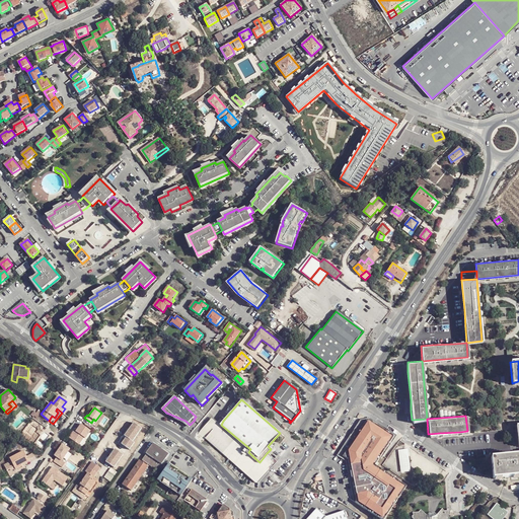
[(248,452),(250,449),(221,425),(218,422),(214,419),(212,417),(204,426),(198,433),(201,436),(254,483),(256,484),(262,478),(276,462),(267,453),(260,462),(248,452)]
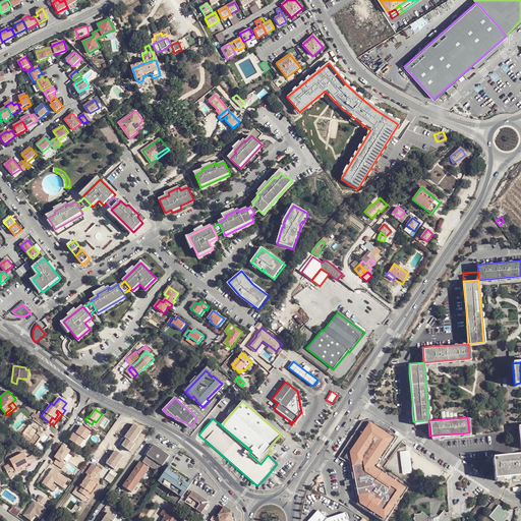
[(395,439),(368,421),(367,423),(394,441),(395,439)]
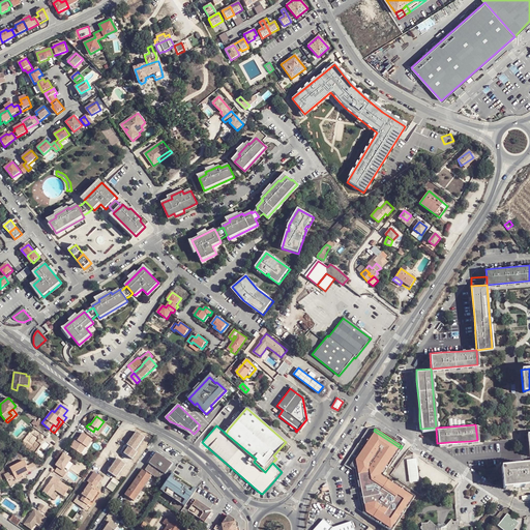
[(362,441),(356,450),(351,458),(381,477),(401,448),(374,431),(373,433),(365,444),(362,441)]
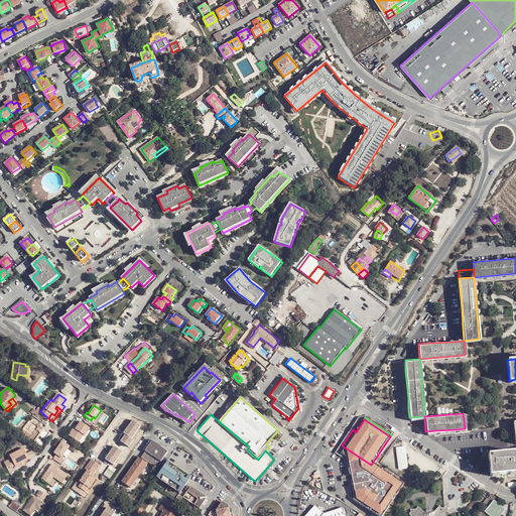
[(74,427),(69,434),(77,440),(82,432),(84,434),(86,435),(91,427),(82,421),(77,427),(76,428),(74,427)]
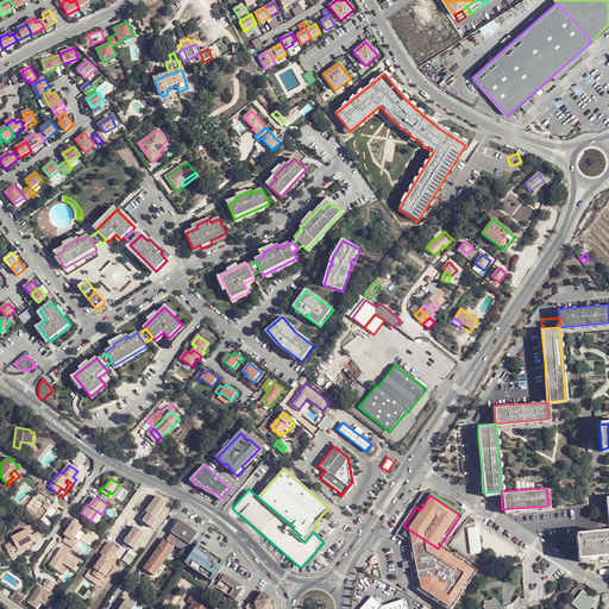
[(422,497),(416,507),(420,510),(428,497),(422,497)]
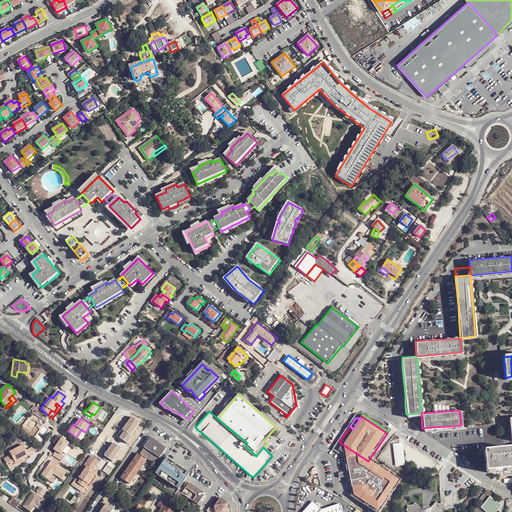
[(155,441),(157,439),(151,435),(144,446),(146,447),(141,453),(154,462),(158,455),(159,457),(166,446),(161,443),(160,445),(155,441)]
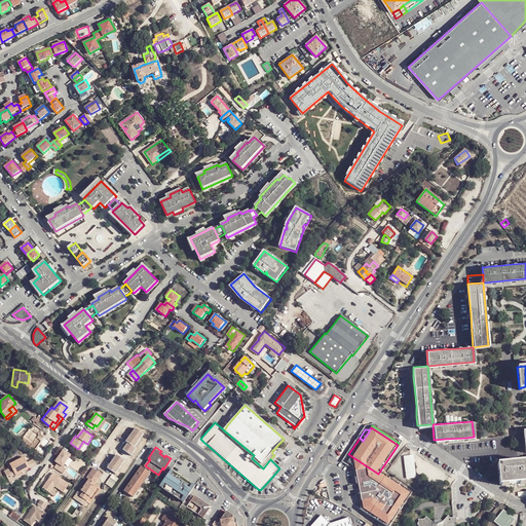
[(71,454),(63,449),(55,461),(58,462),(54,466),(64,473),(67,468),(63,466),(71,454)]
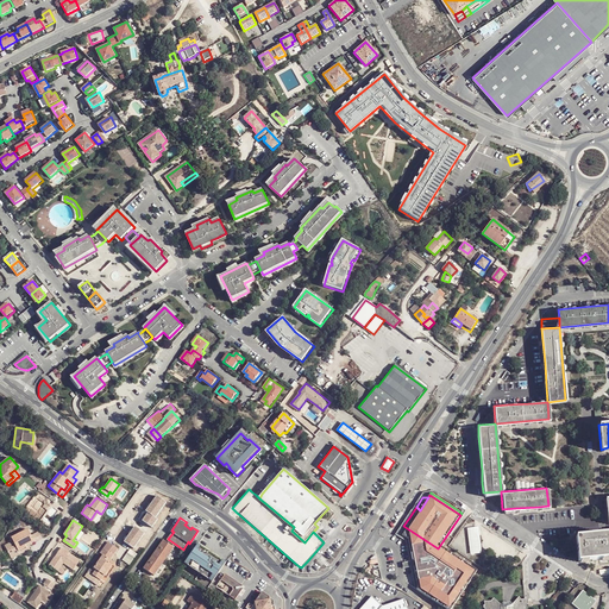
[(403,526),(397,537),(407,542),(418,590),(415,592),(441,608),(452,608),(476,573),(438,548),(403,526)]
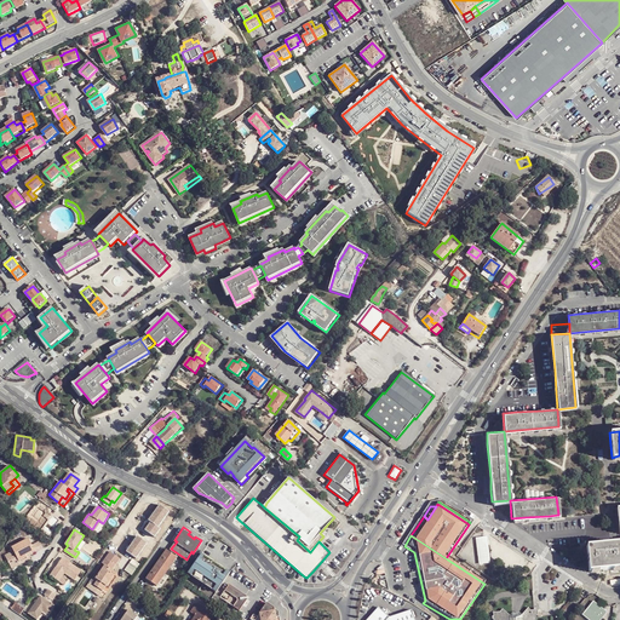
[(29,557),(27,554),(35,550),(33,545),(29,538),(13,546),(15,550),(18,558),(21,562),(29,557)]
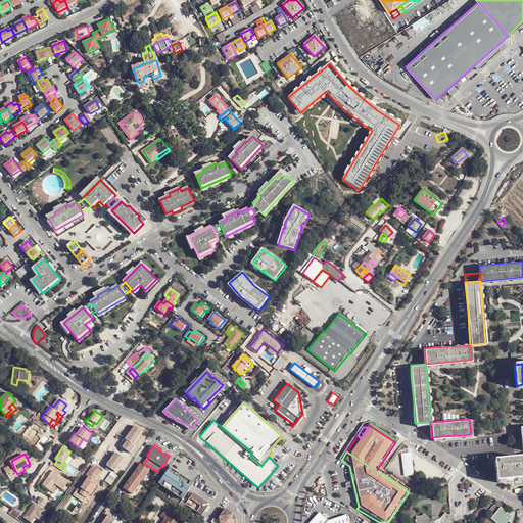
[(410,454),(402,455),(405,475),(413,474),(411,460),(410,454)]
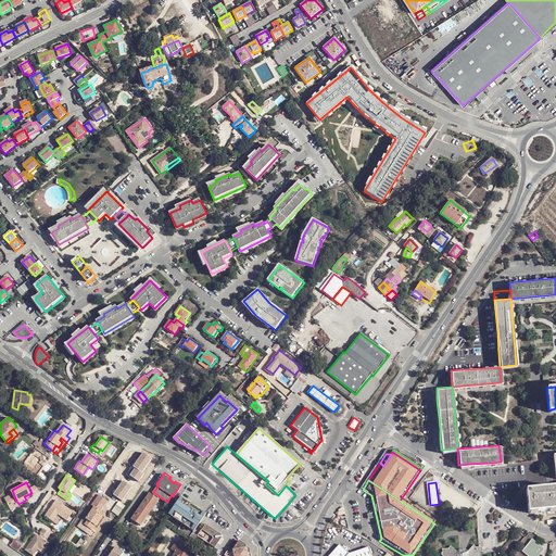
[(32,493),(33,494),(39,491),(36,485),(29,489),(32,493)]
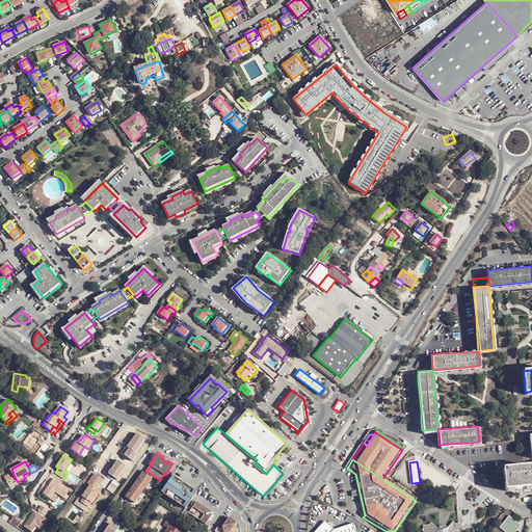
[(531,464),(503,468),(505,488),(520,487),(531,485),(531,464)]
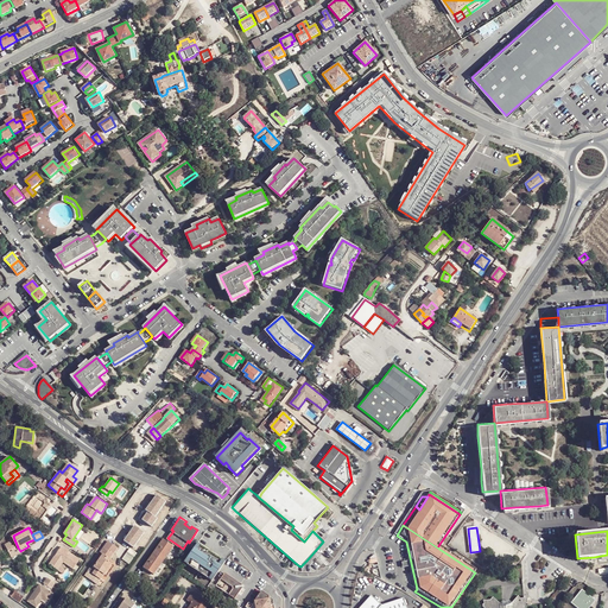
[(397,536),(394,538),(404,544),(409,564),(401,567),(403,571),(410,570),(415,591),(417,589),(406,542),(397,536)]
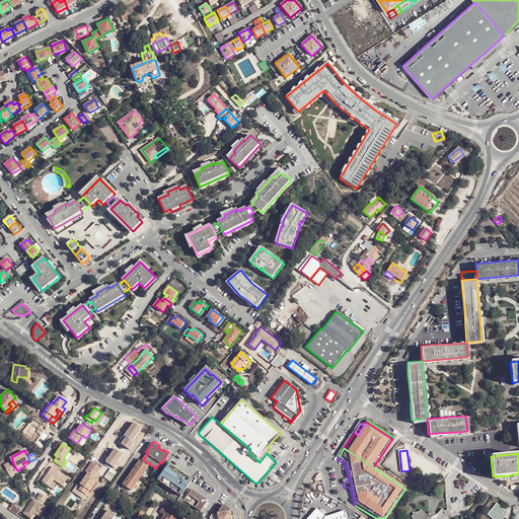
[(130,472),(139,478),(148,465),(139,459),(130,472)]
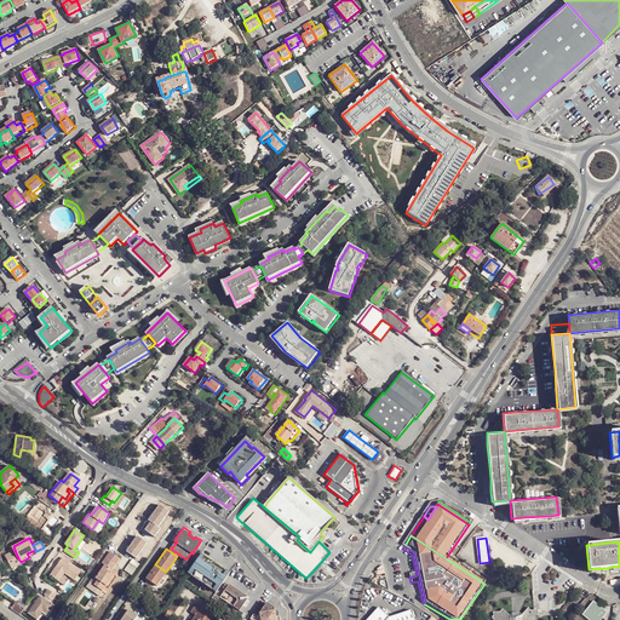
[(18,558),(15,550),(6,555),(12,568),(22,563),(21,562),(18,558)]
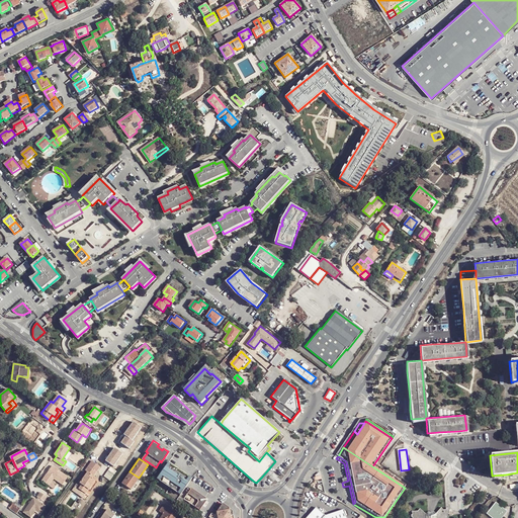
[(30,460),(29,459),(22,462),(24,465),(17,469),(18,470),(26,466),(25,463),(30,460)]
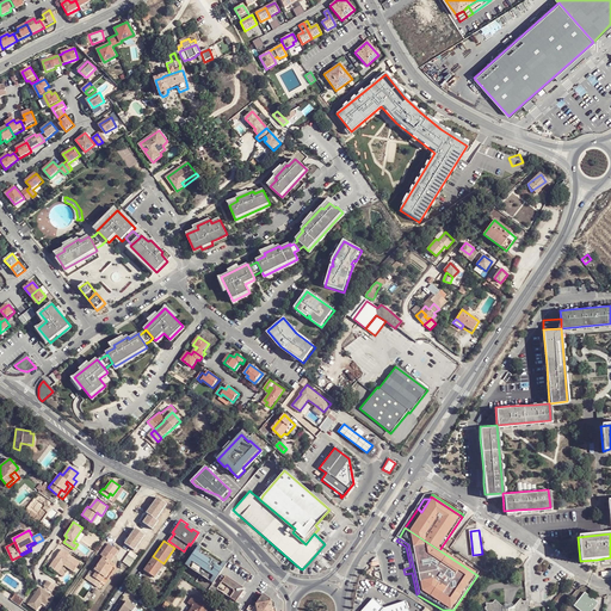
[(119,550),(112,545),(107,551),(104,555),(93,569),(91,568),(87,573),(100,584),(105,578),(113,567),(115,565),(111,562),(119,550)]
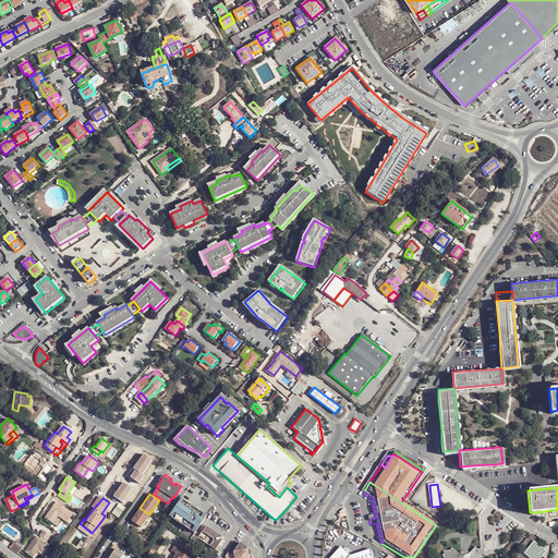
[(177,500),(168,514),(179,522),(181,518),(193,524),(190,530),(194,533),(204,517),(177,500)]
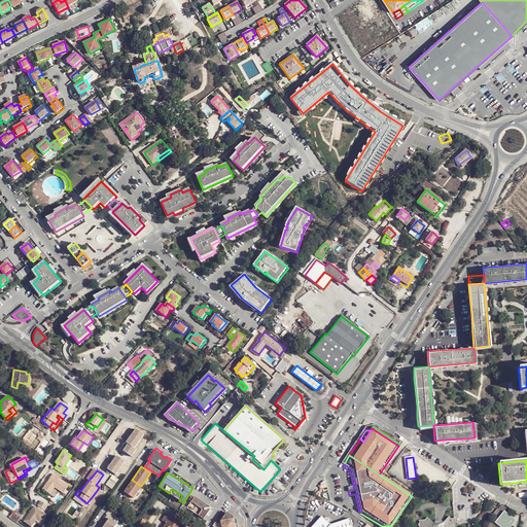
[(69,484),(54,473),(43,488),(50,493),(53,490),(55,487),(63,492),(69,484)]
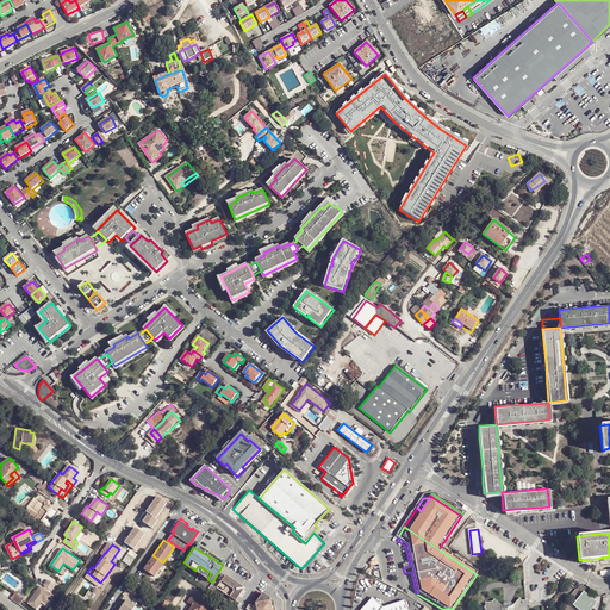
[(155,576),(163,562),(153,555),(144,567),(155,576)]
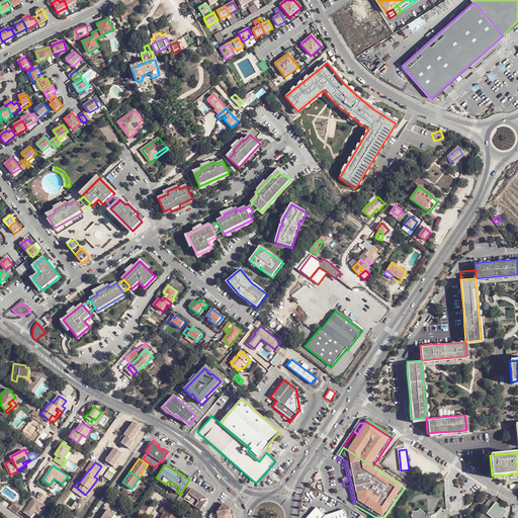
[(98,483),(96,481),(89,490),(92,492),(98,483)]
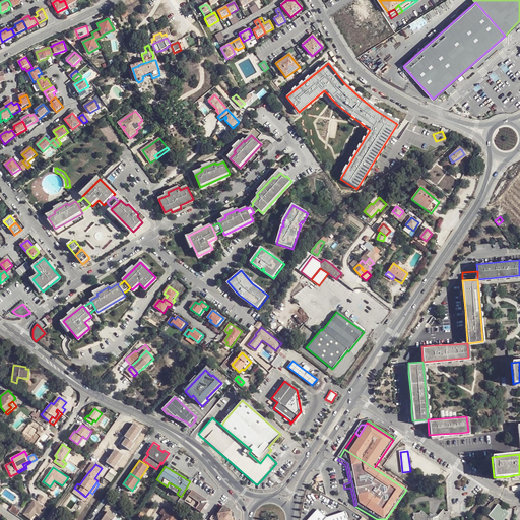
[(206,499),(193,490),(185,501),(200,512),(206,503),(204,502),(206,499)]
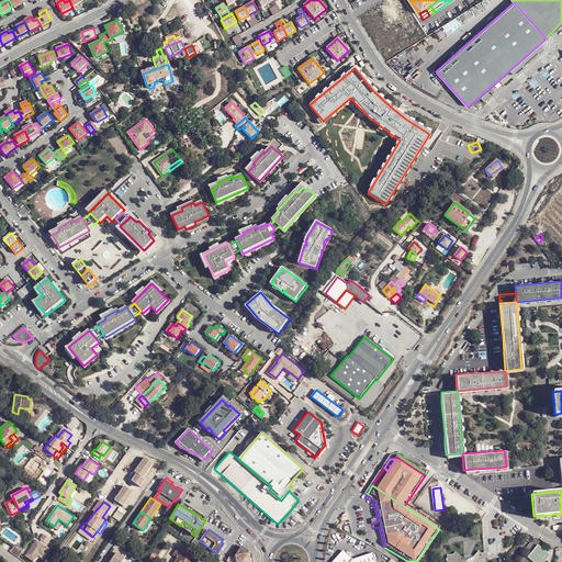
[(51,538),(44,532),(41,538),(47,543),(51,538)]
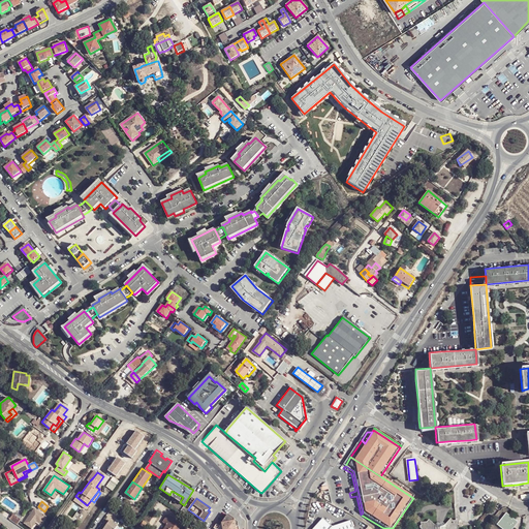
[(47,516),(34,507),(24,523),(32,527),(37,520),(38,519),(42,522),(47,516)]
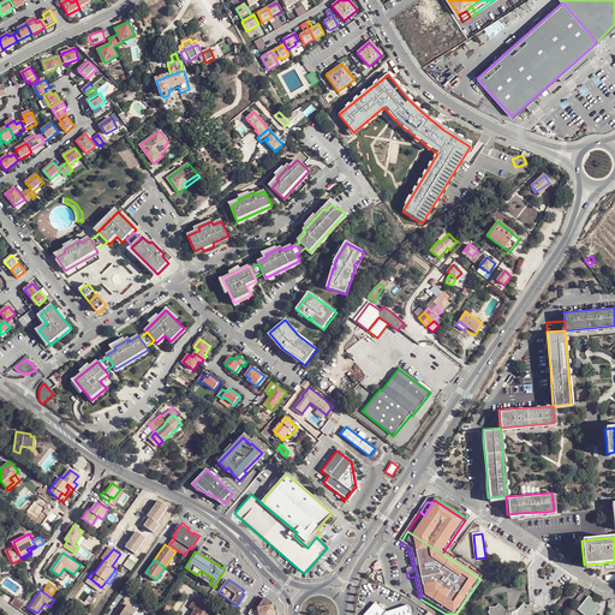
[(276,614),(276,611),(273,611),(270,603),(264,597),(255,611),(251,609),(248,613),(251,614),(276,614)]
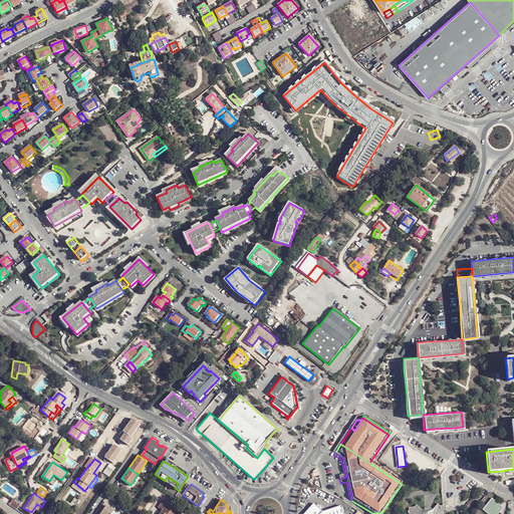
[(492,499),(483,511),(486,513),(498,513),(503,508),(492,499)]
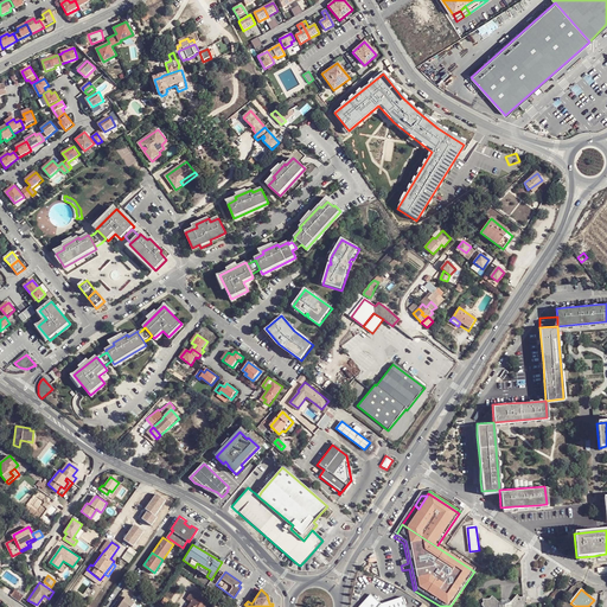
[(204,606),(208,602),(192,592),(187,599),(192,604),(189,606),(204,606)]
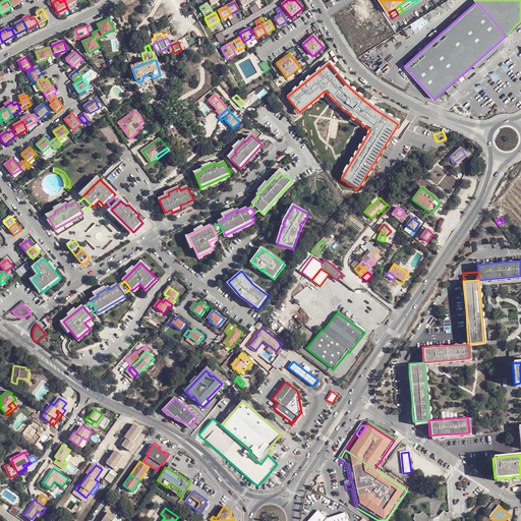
[(347,520),(345,514),(328,519),(317,511),(308,520),(347,520)]
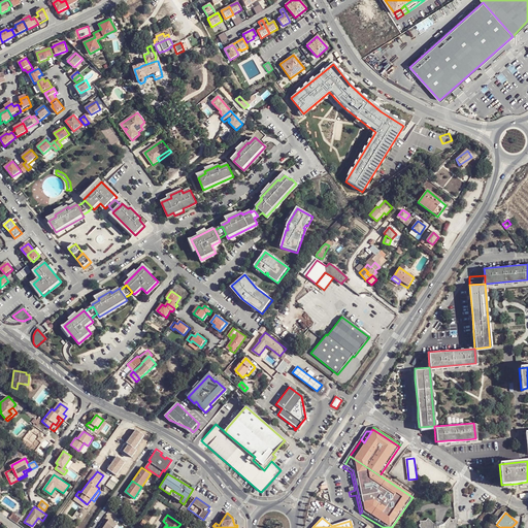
[(456,527),(457,525),(458,524),(458,519),(455,519),(455,520),(453,520),(450,518),(441,526),(436,526),(428,519),(426,521),(421,521),(421,524),(420,525),(420,527),(421,527),(456,527)]
